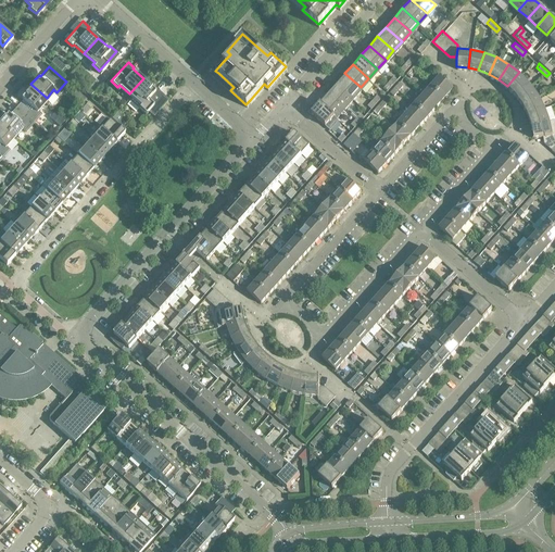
[(519,72),(507,86),(515,95),(529,83),(519,72)]
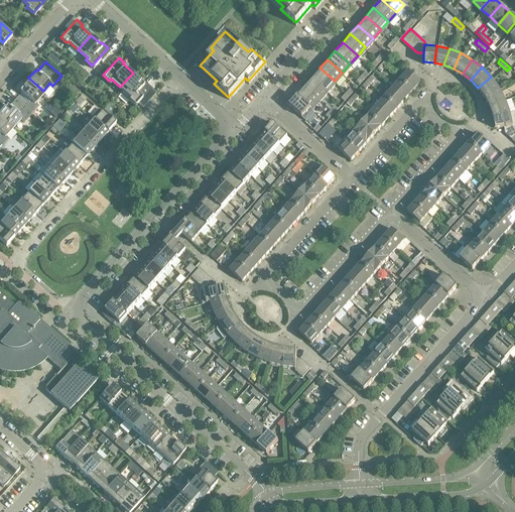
[(335,81),(319,68),(311,77),(327,90),(335,81)]
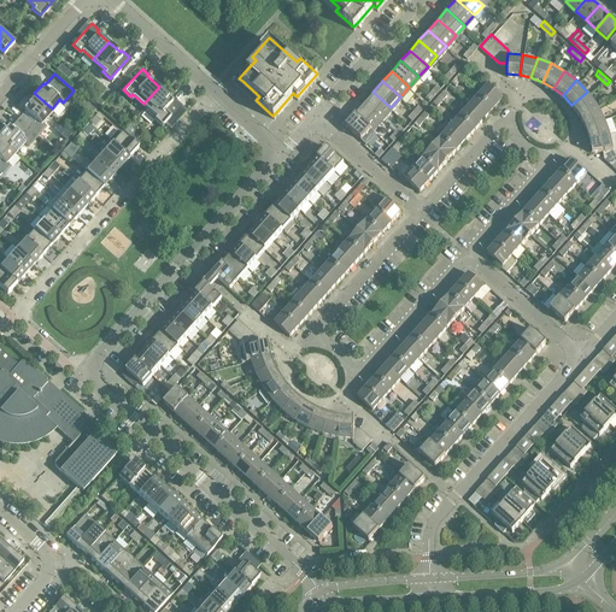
[(487,81),(477,92),(492,106),(502,95),(487,81)]
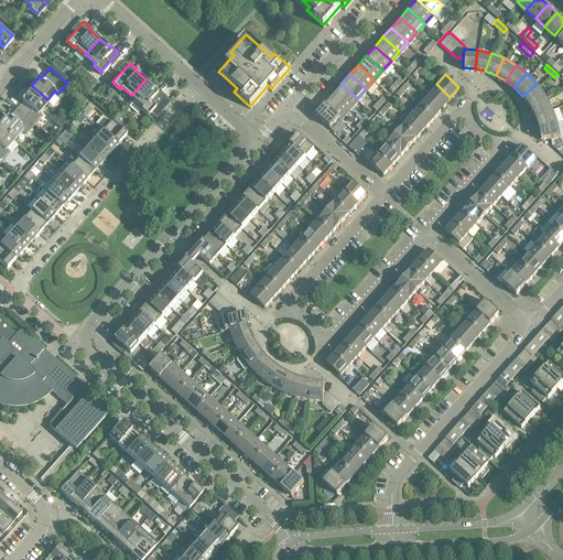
[(157,89),(145,79),(131,95),(141,105),(140,107),(147,112),(164,94),(158,88),(157,89)]
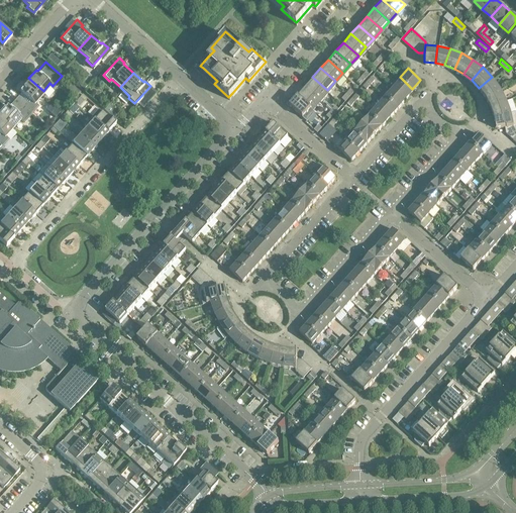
[(327,90),(312,77),(305,85),(319,99),(327,90)]
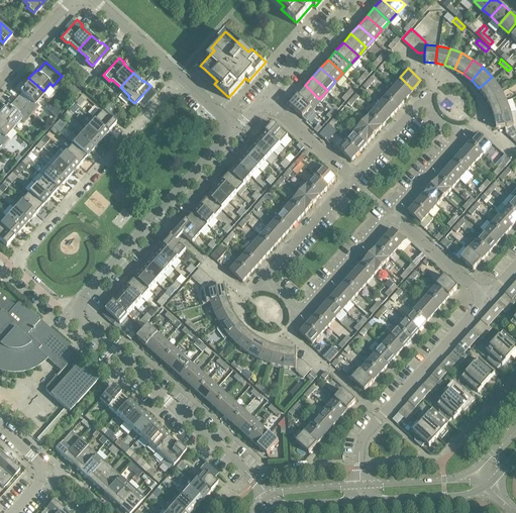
[(412,89),(400,77),(392,86),(405,97),(412,89)]
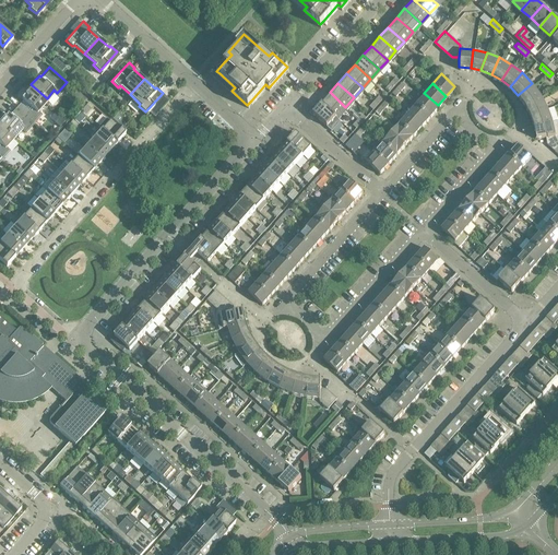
[(532,83),(518,95),(524,104),(541,94),(532,83)]
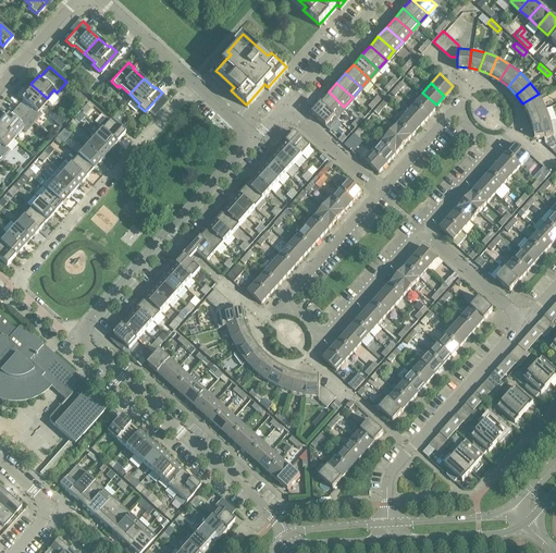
[(22,97),(16,103),(33,119),(39,111),(37,109),(45,100),(47,102),(48,100),(46,98),(47,98),(31,84),(21,96),(22,97)]
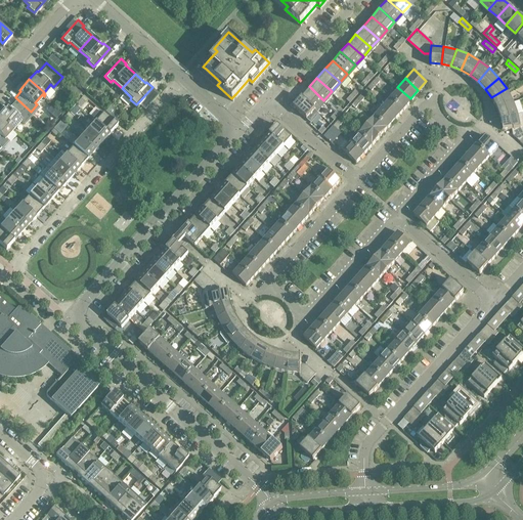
[(323,100),(309,86),(301,95),(316,109),(323,100)]
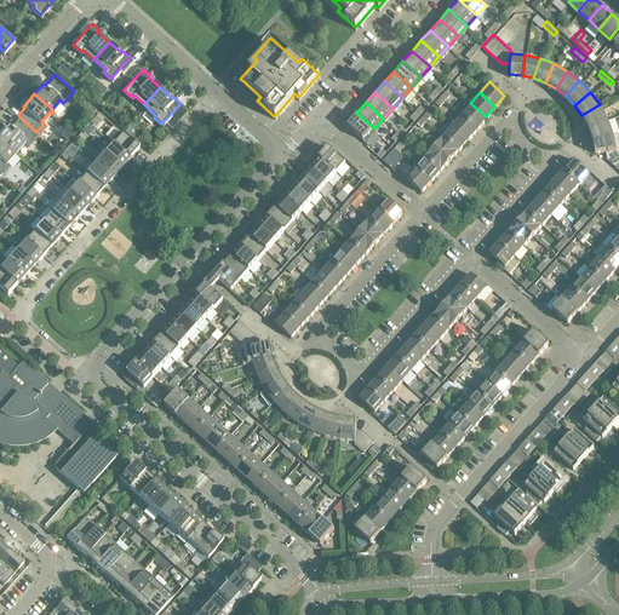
[(470,103),(460,113),(476,127),(486,116),(470,103)]
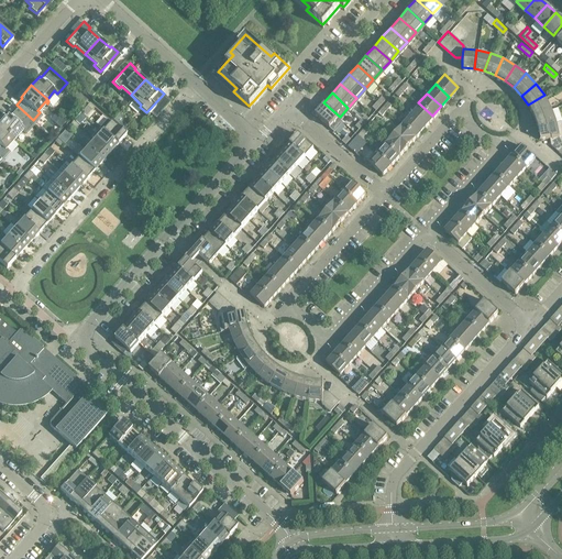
[(544,95),(528,105),(533,114),(550,107),(544,95)]
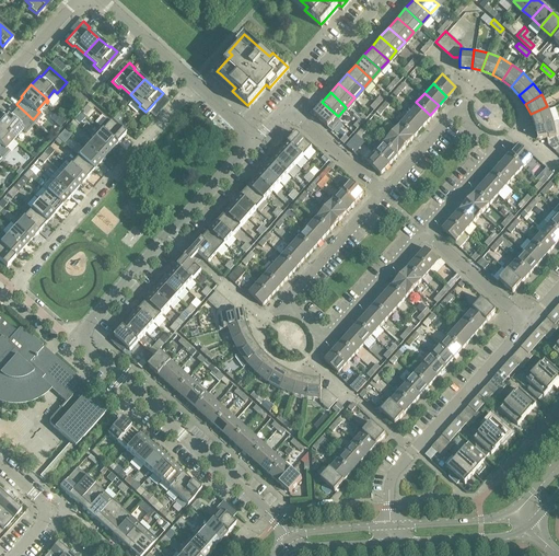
[(338,116),(322,102),(313,112),(327,124),(335,114),(337,116),(338,116)]
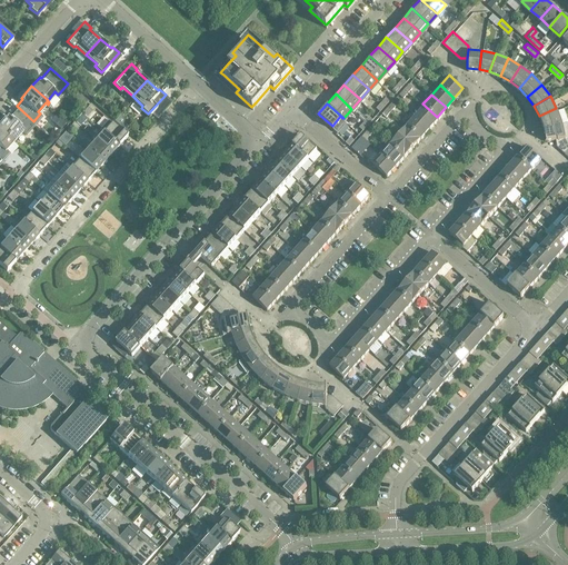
[(422,103),(415,114),(428,126),(437,117),(422,103)]
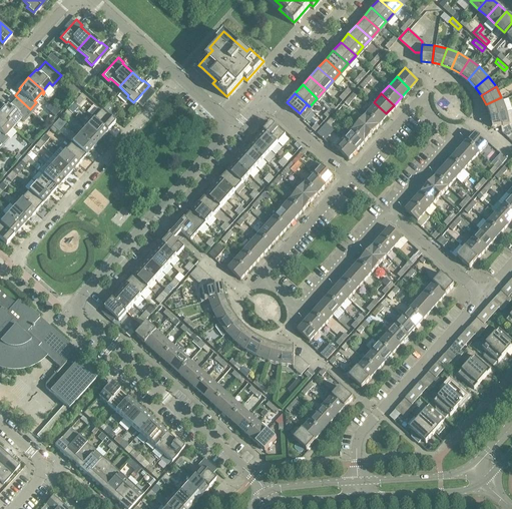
[(6,102),(0,108),(0,111),(13,123),(20,115),(23,118),(30,109),(15,95),(8,103),(6,102)]
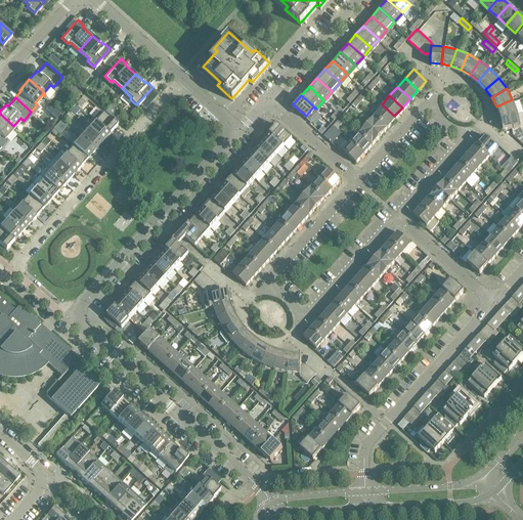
[(496,106),(499,116),(517,112),(512,99),(496,106)]
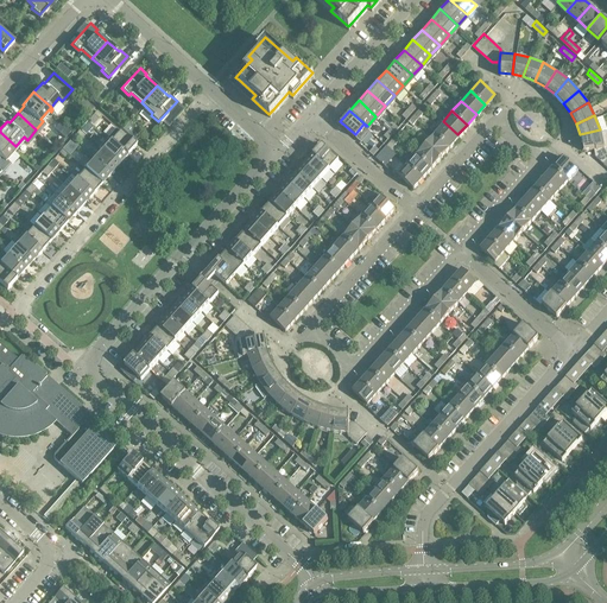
[(443,121),(434,131),(449,145),(457,134),(443,121)]
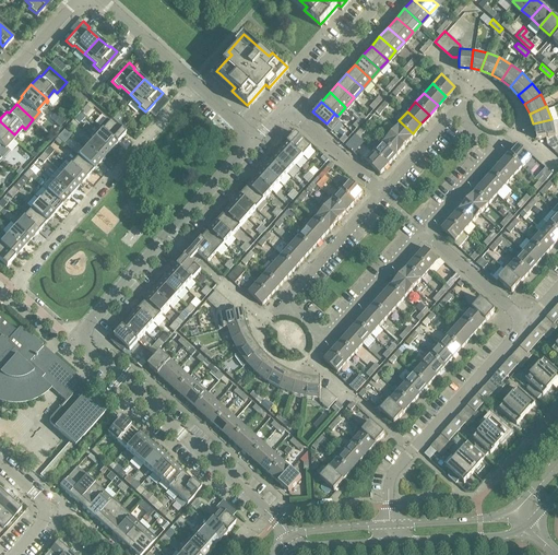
[(108,117),(101,126),(116,140),(125,131),(108,117)]
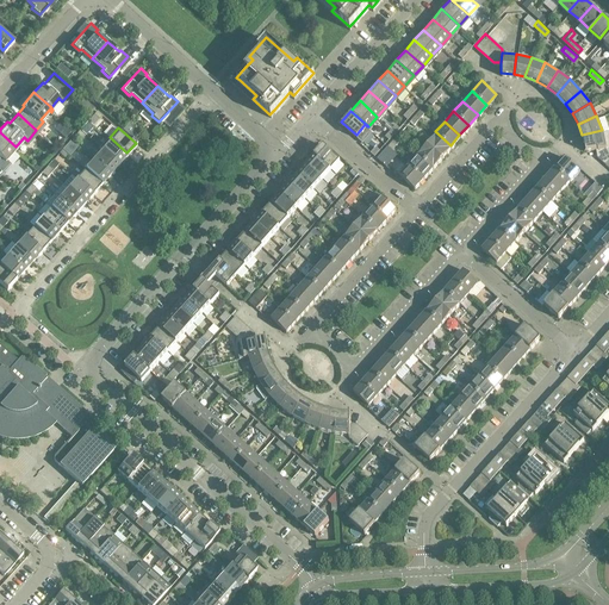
[(602,130),(582,135),(585,148),(595,147),(604,144),(602,130)]
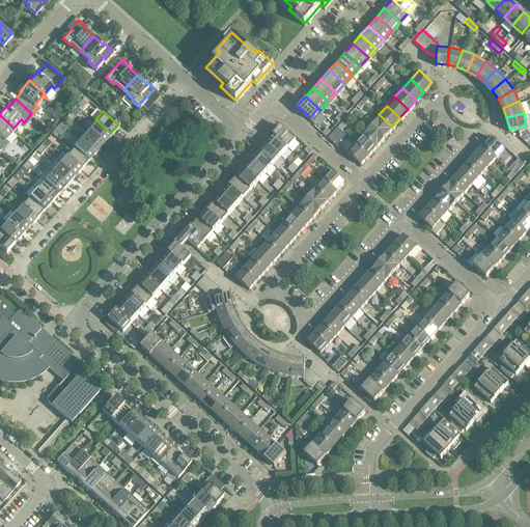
[(379,114),(371,123),(384,135),(392,127),(379,114)]
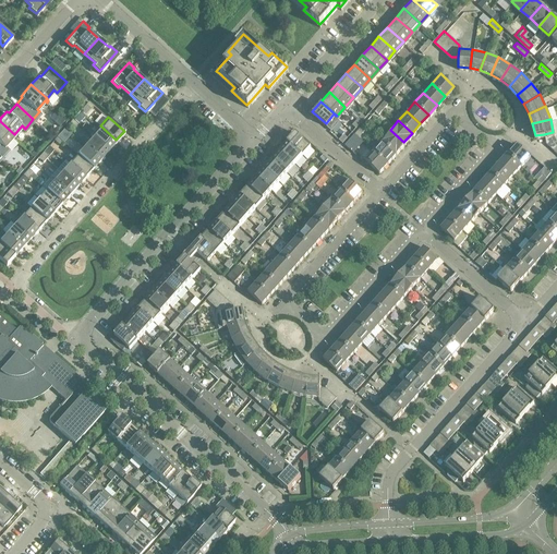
[(0,154),(1,155),(8,147),(4,145),(12,136),(14,139),(16,136),(14,134),(0,121),(0,154)]
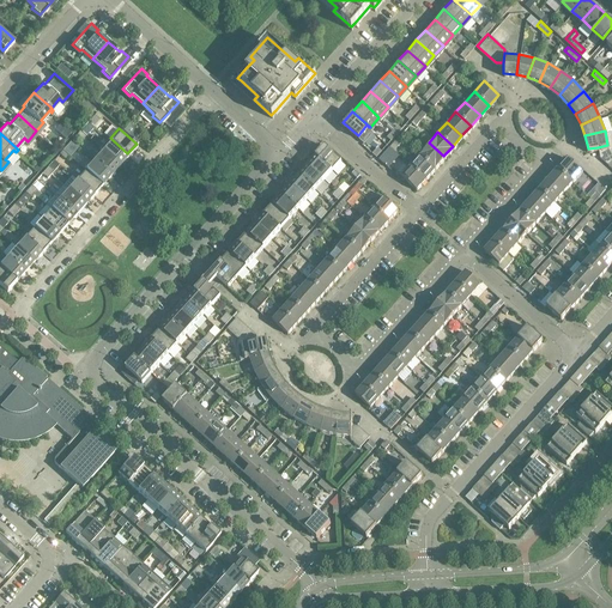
[(110,138),(102,147),(119,163),(127,153),(110,138)]
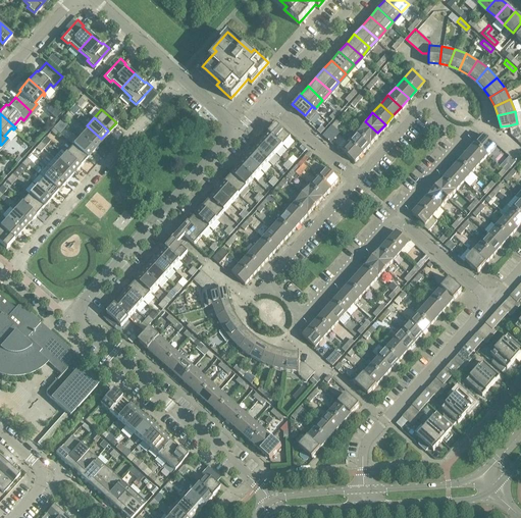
[(276,121),(268,130),(282,143),(290,134),(276,121)]
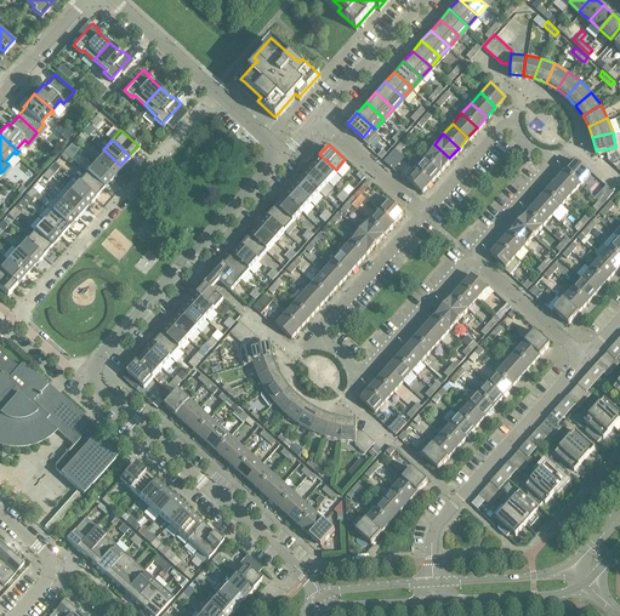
[(449,158),(434,144),(425,155),(441,169),(449,158)]
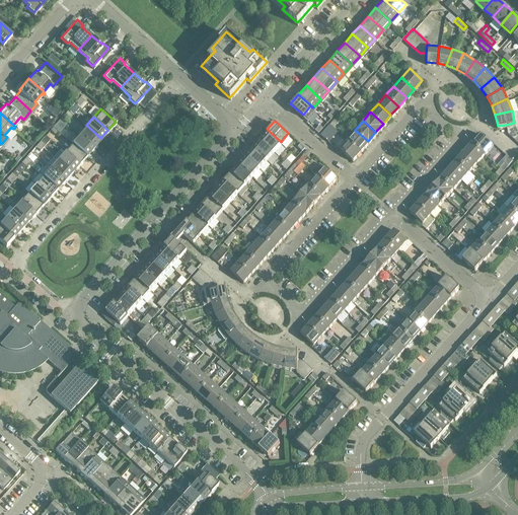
[(517,123),(514,123),(506,125),(507,130),(517,140),(517,123)]
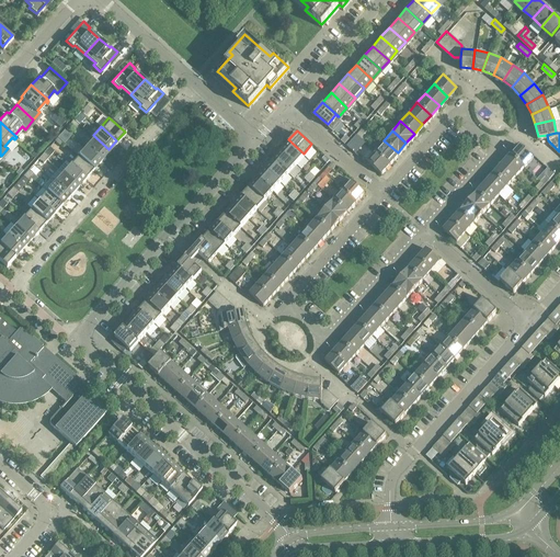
[(109,149),(93,135),(84,144),(101,158),(109,149)]
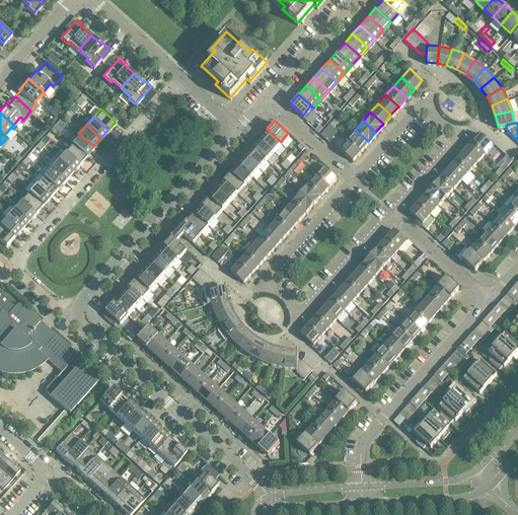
[(281,142),(267,129),(260,137),(274,150),(281,142)]
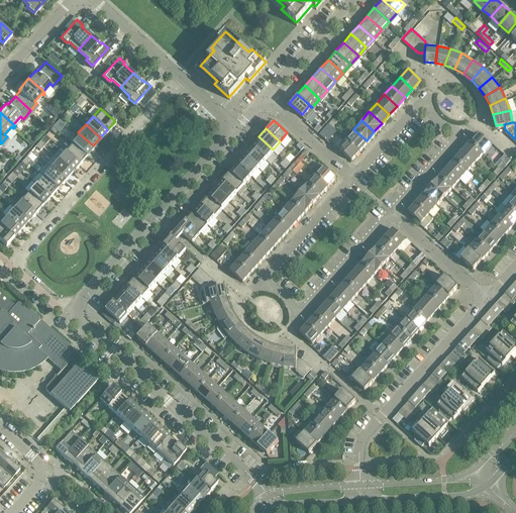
[(353,129),(345,137),(358,148),(367,140),(353,129)]
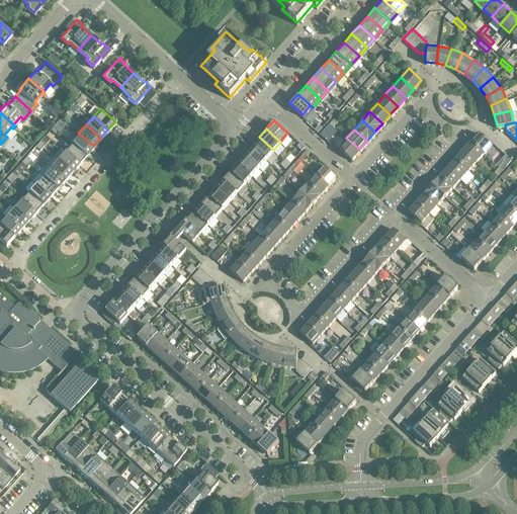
[(478,131),(470,140),(483,151),(491,142),(478,131)]
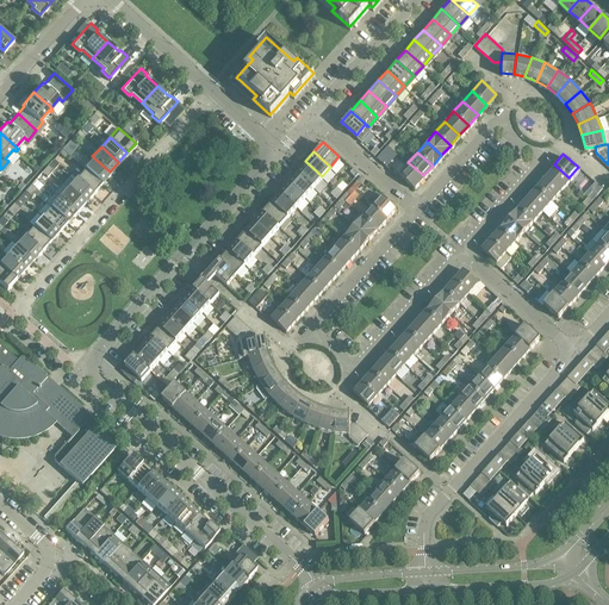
[(92,156),(84,166),(100,181),(110,172),(92,156)]
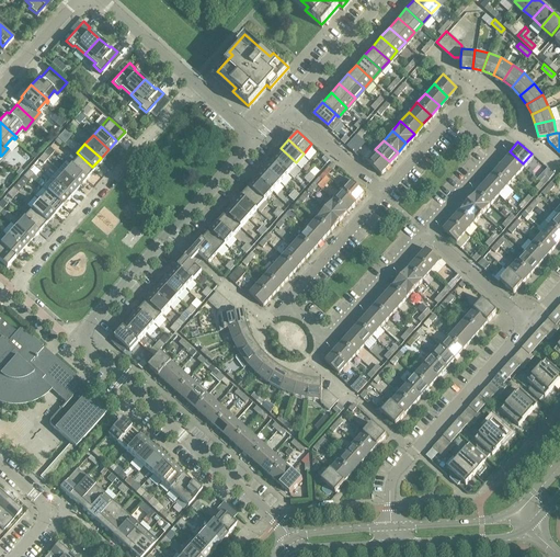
[(296,162),(281,148),(273,157),(288,171),(296,162)]
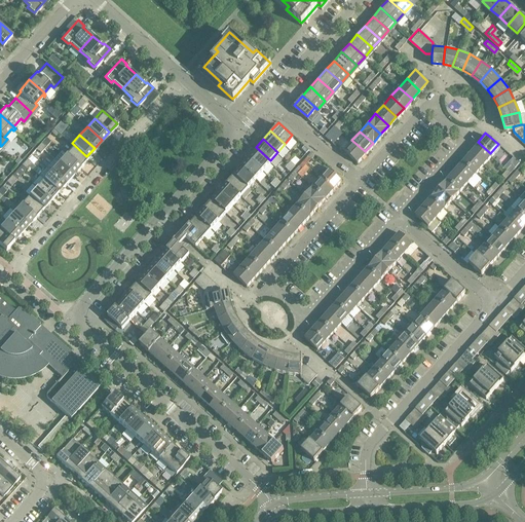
[(343,149),(357,160),(365,151),(351,140),(343,149)]
